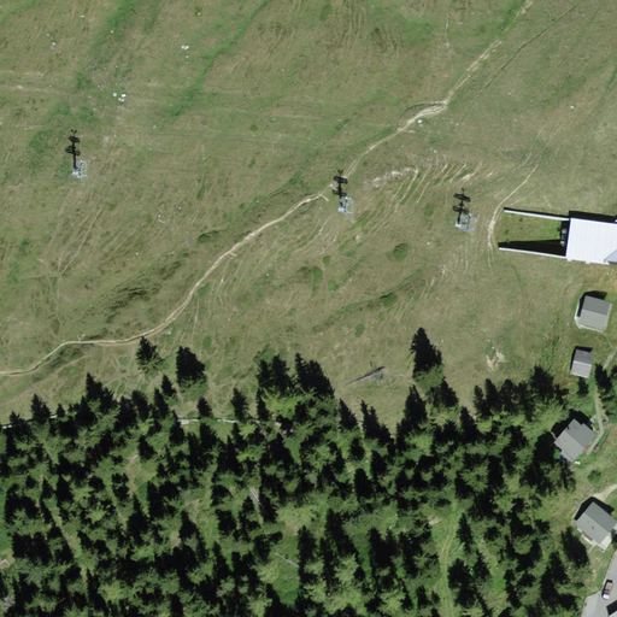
[(616,221),(610,225),(571,219),(566,258),(616,264),(616,221)]
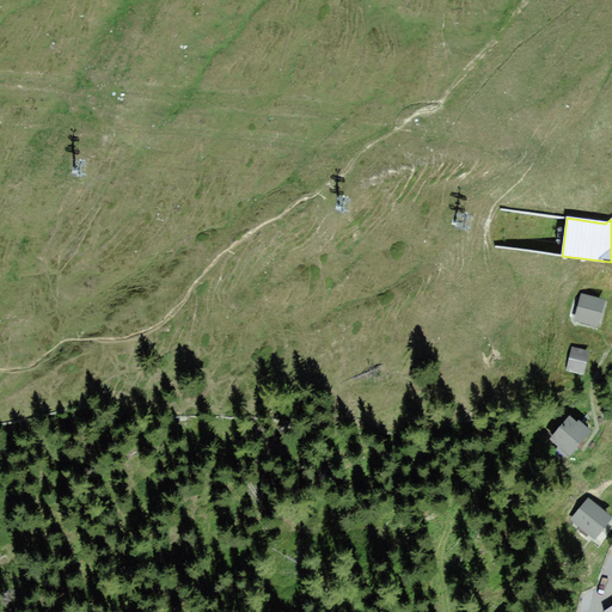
[(601,303),(582,298),(577,318),(595,323),(601,303)]
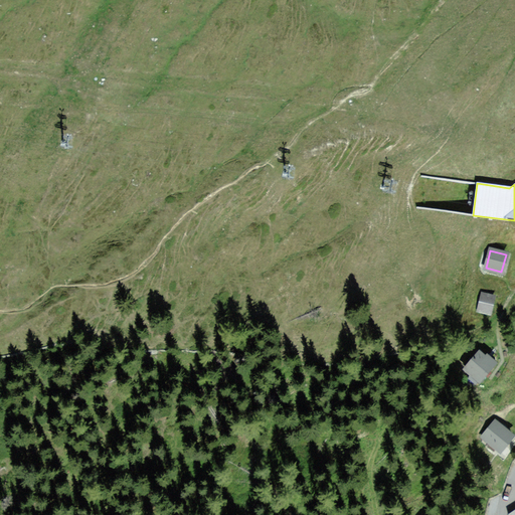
[(494,297),(482,294),(478,310),(490,313),(494,297)]
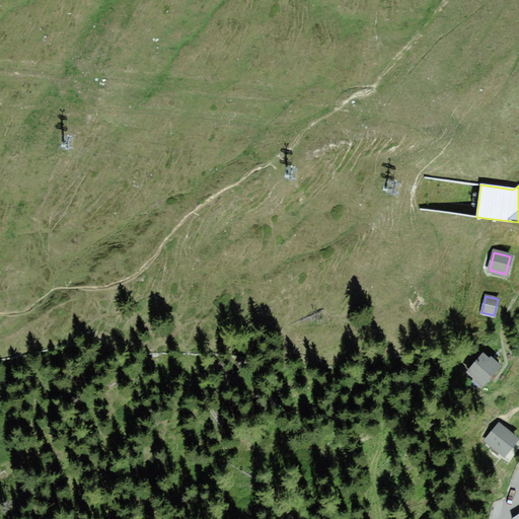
[(488,362),(479,354),(466,369),(474,376),(470,381),(479,387),(489,377),(491,379),(494,376),(491,374),(496,368),(491,364),(494,361),(491,359),(488,362)]
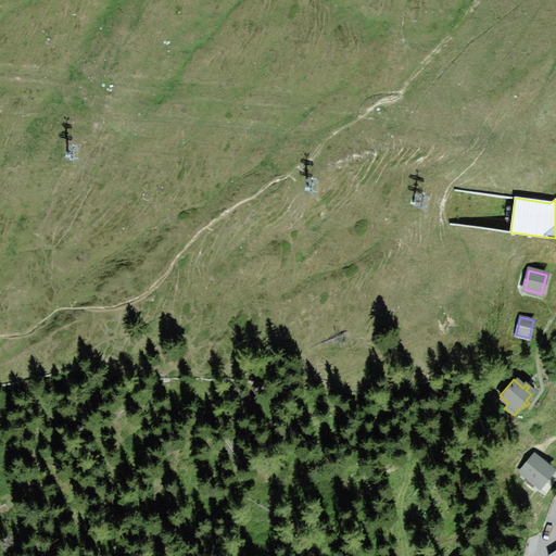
[(555,411),(546,432),(555,437),(555,411)]
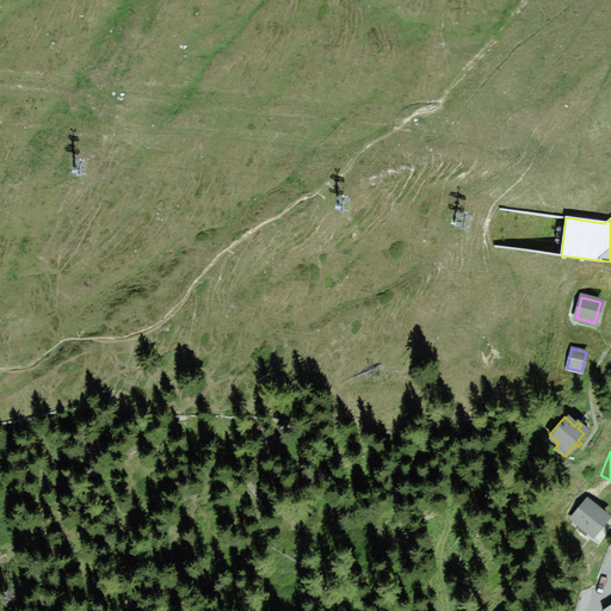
[(608,517),(586,499),(571,517),(593,535),(608,517)]
